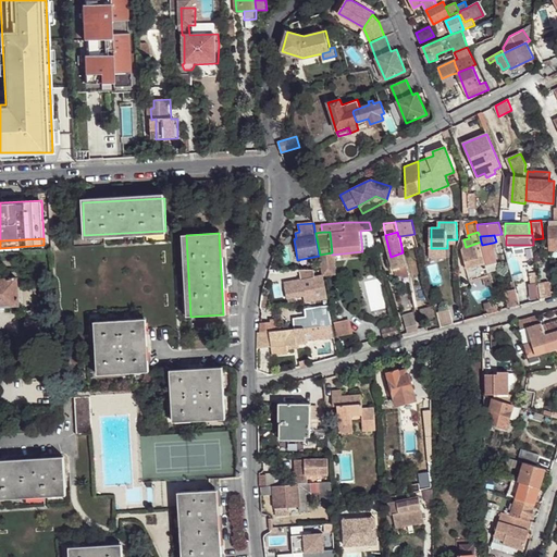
[(482,245),(481,242),(466,247),(461,247),(467,268),(486,262),(482,245)]
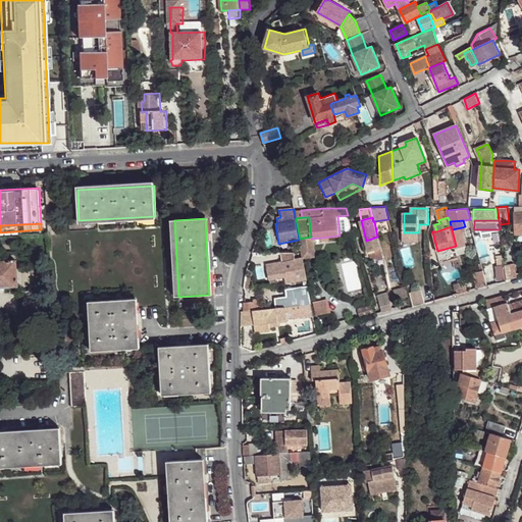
[(462,227),(452,229),(456,246),(456,248),(466,245),(462,227)]
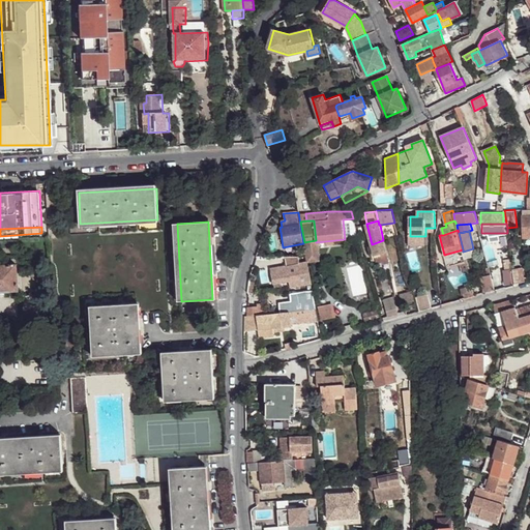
[(303,243),(305,256),(305,259),(318,257),(316,242),(316,240),(304,242),(303,243)]
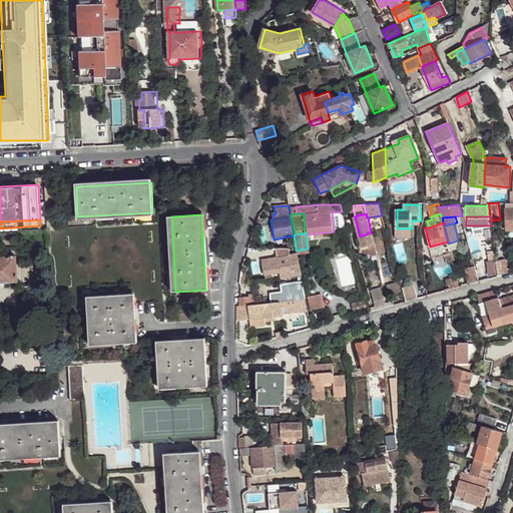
[(362,246),(374,243),(371,232),(360,236),(362,246)]
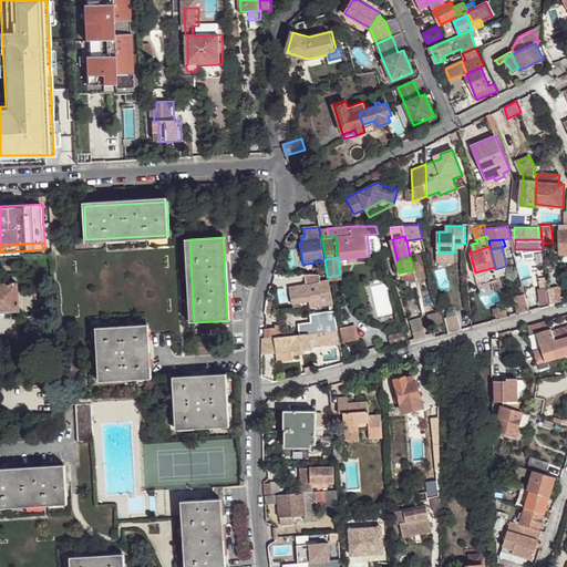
[(495,269),(495,267),(475,272),(478,285),(498,279),(495,269)]
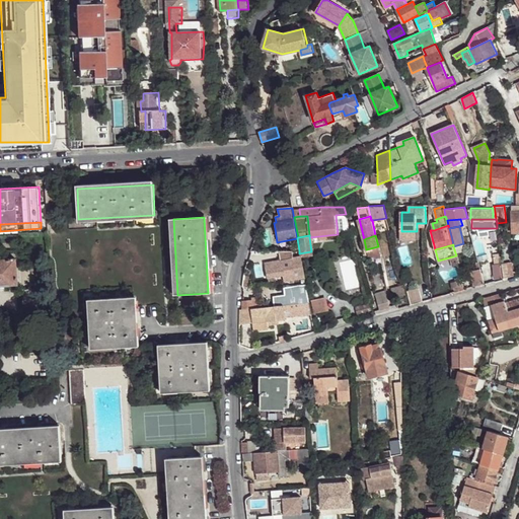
[(368,257),(380,255),(378,246),(366,249),(368,257)]
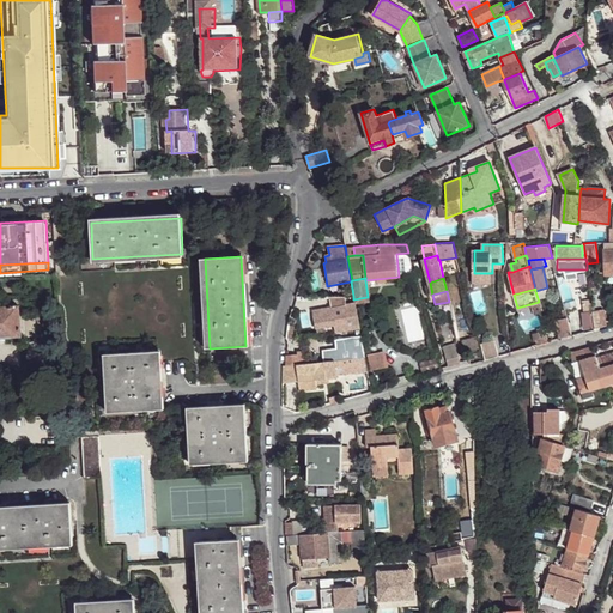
[(345,296),(328,295),(329,298),(331,307),(331,308),(346,304),(345,296)]
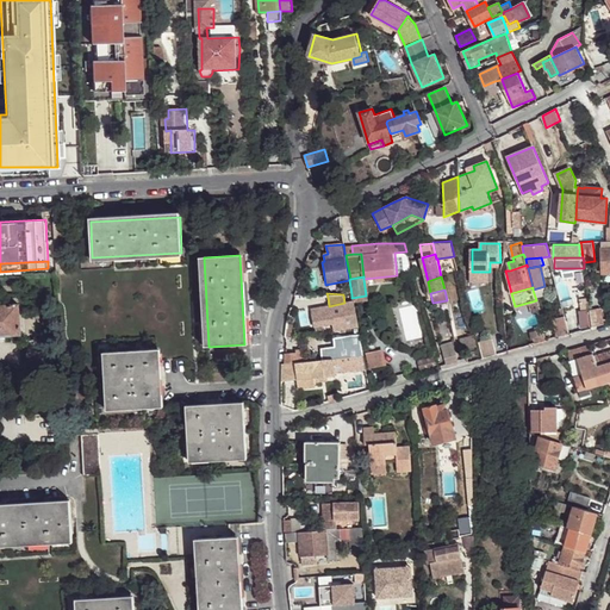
[(358,325),(353,302),(344,303),(329,306),(331,322),(332,330),(358,325)]
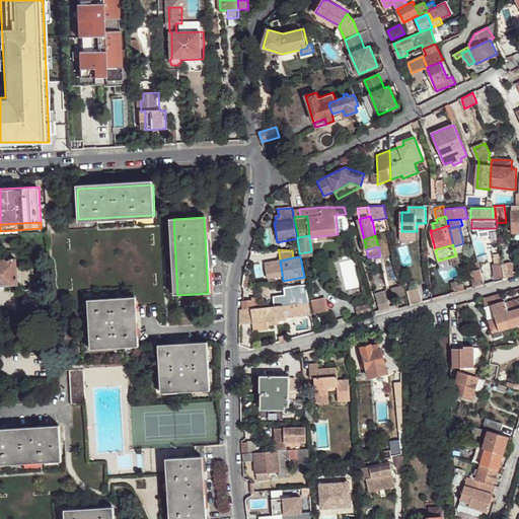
[(0,285),(17,284),(16,260),(0,260),(0,285)]
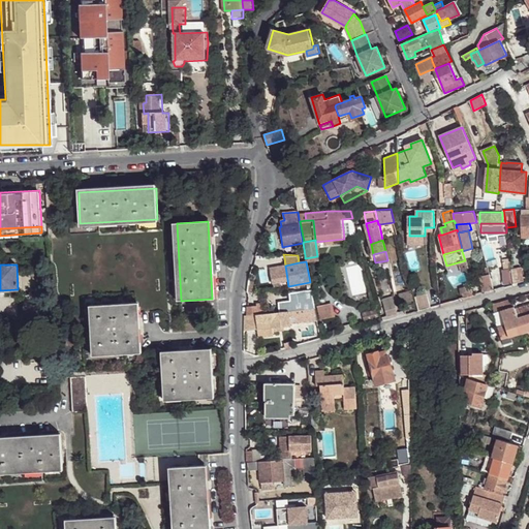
[(272,282),(287,279),(285,266),(285,265),(270,268),(272,282)]
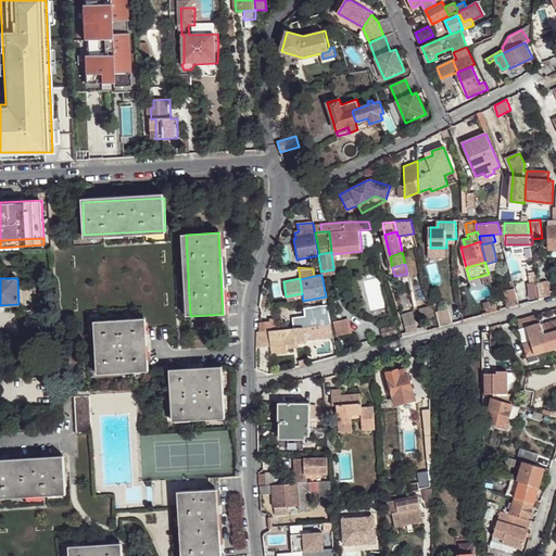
[(547,281),(538,283),(539,287),(540,298),(550,295),(547,281)]
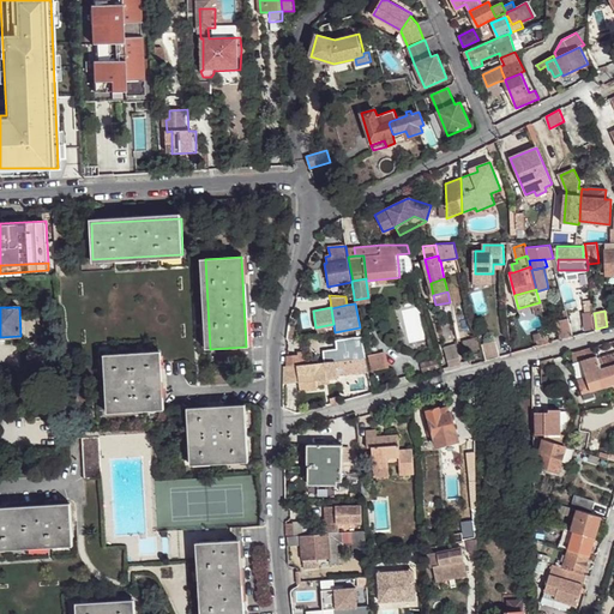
[(584,314),(569,318),(573,336),(589,331),(585,319),(584,314)]
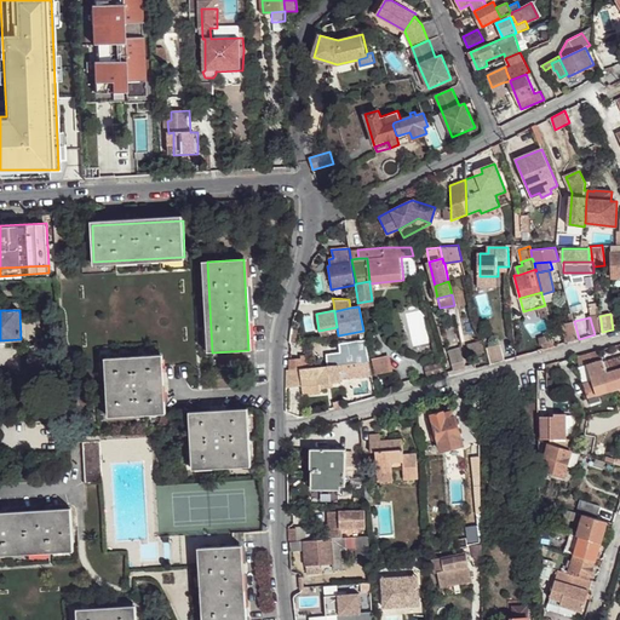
[(602,332),(601,320),(591,322),(595,334),(602,332)]
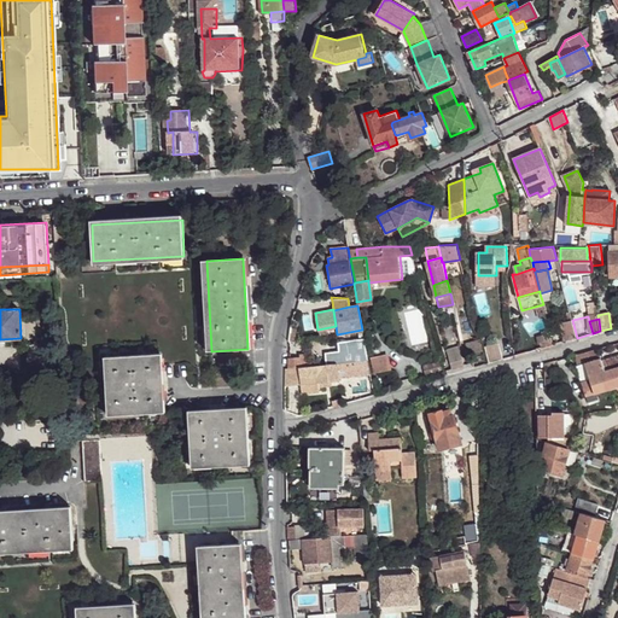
[(577,338),(572,320),(561,322),(566,340),(577,338)]
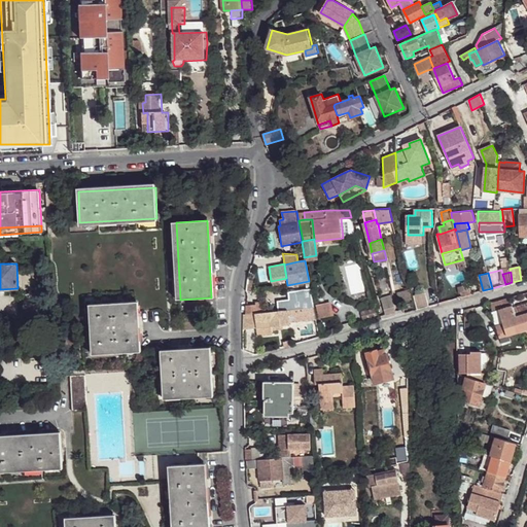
[(313,307),(310,289),(301,289),(303,308),(313,307)]
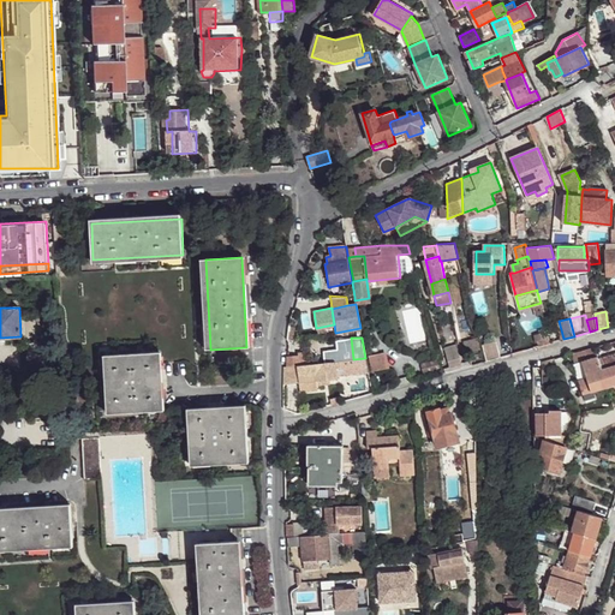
[(482,348),(479,338),(464,342),(467,353),(482,348)]
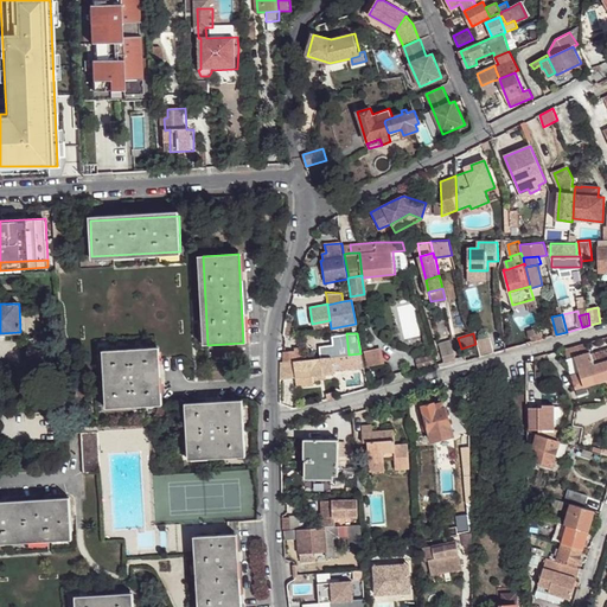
[(481,357),(494,353),(490,337),(477,340),(481,357)]
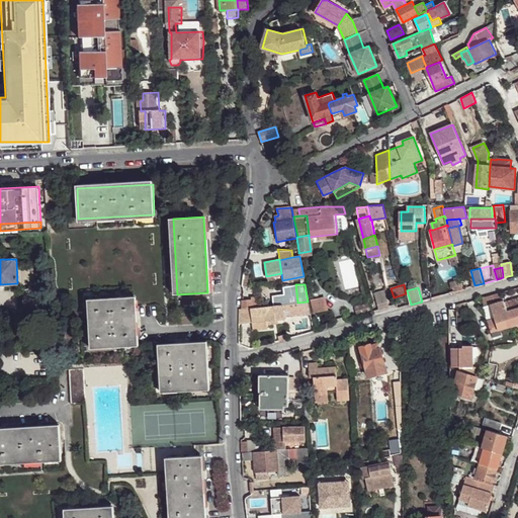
[(373,291),(378,308),(390,305),(384,288),(373,291)]
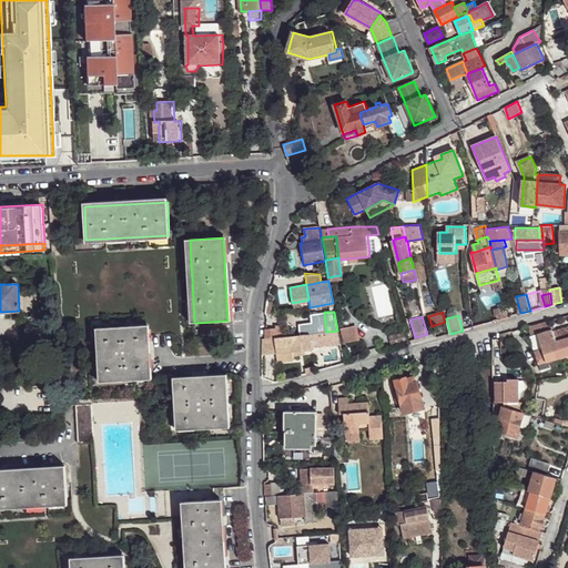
[(538,333),(553,330),(549,321),(530,325),(533,335),(538,333)]
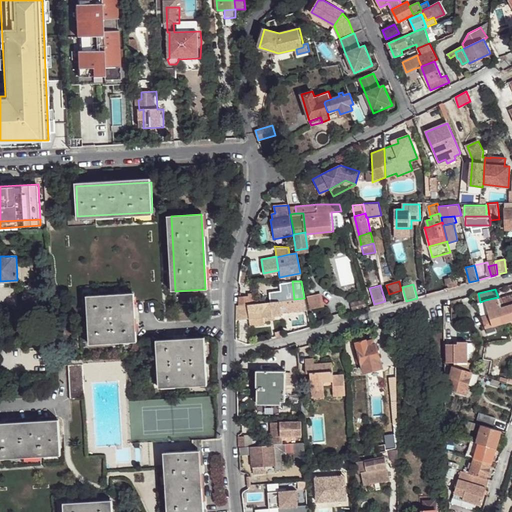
[(307,294),(309,308),(321,306),(318,292),(307,294)]
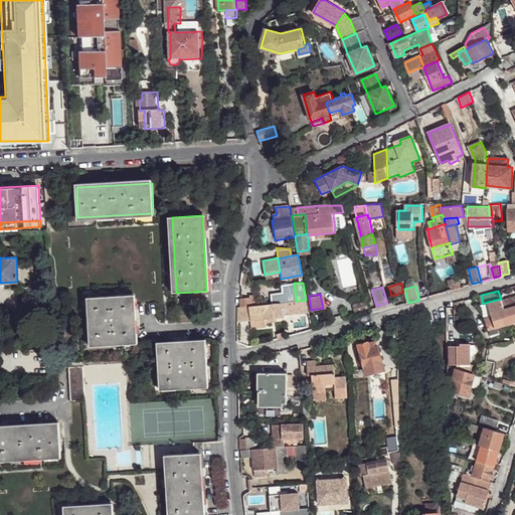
[(91,297),(94,346),(135,343),(133,295),(91,297)]
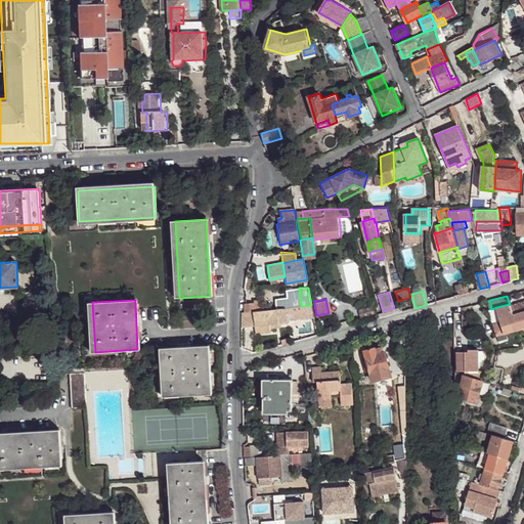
[(253,311),(255,311),(255,302),(254,302),(245,303),(245,311),(253,311)]
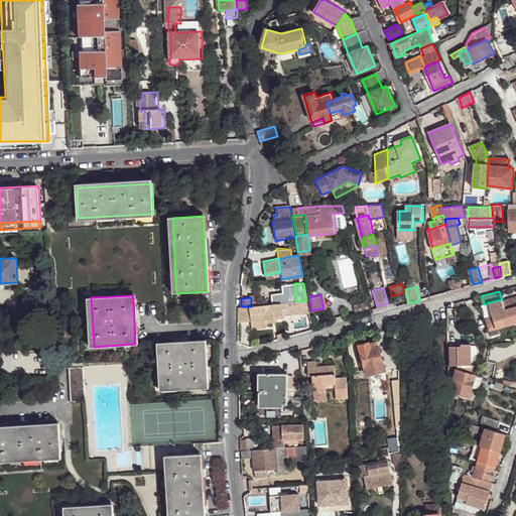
[(515,297),(503,302),(505,309),(515,305),(515,297)]
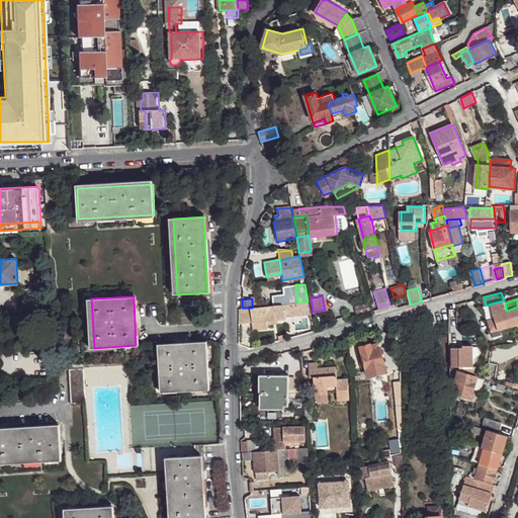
[(499,329),(512,325),(507,311),(505,304),(504,300),(491,304),(495,317),(499,329)]
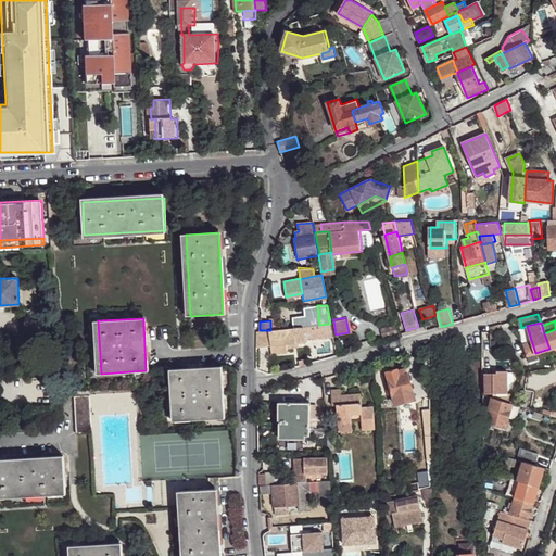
[(332,336),(330,324),(319,325),(314,326),(311,326),(312,332),(313,338),(332,336)]
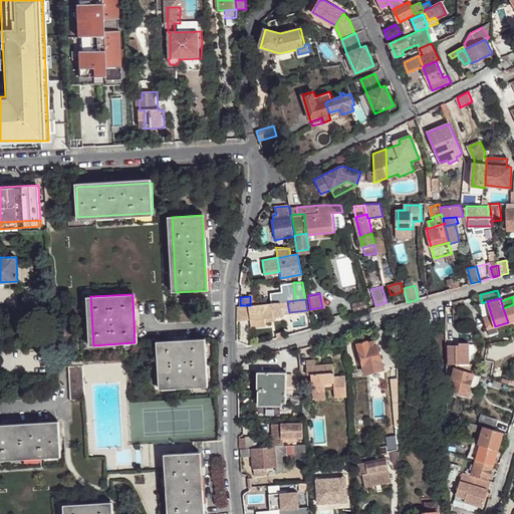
[(366,301),(350,305),(352,312),(368,308),(368,307),(366,301)]
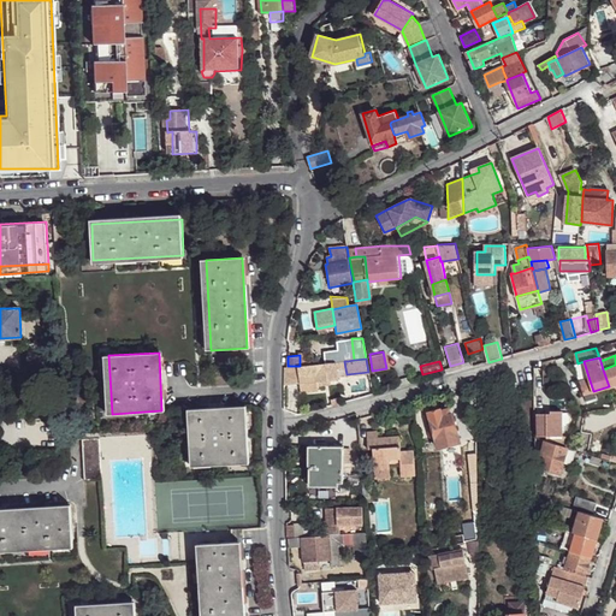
[(336,369),(336,362),(308,365),(300,366),(297,366),(300,383),(300,392),(318,390),(317,386),(317,381),(329,380),(337,379),(336,369)]
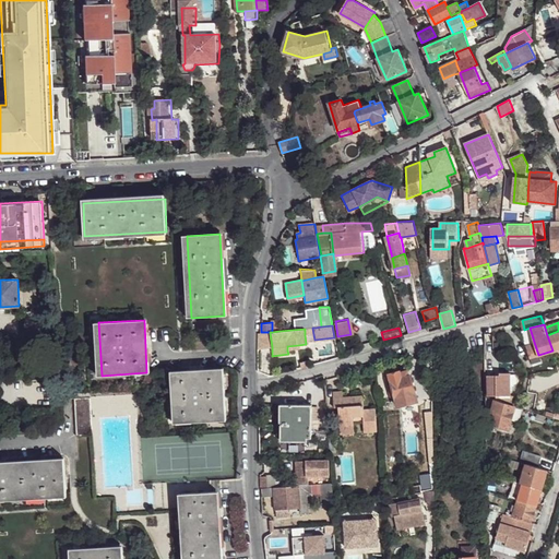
[(552,351),(558,348),(558,331),(547,335),(552,351)]
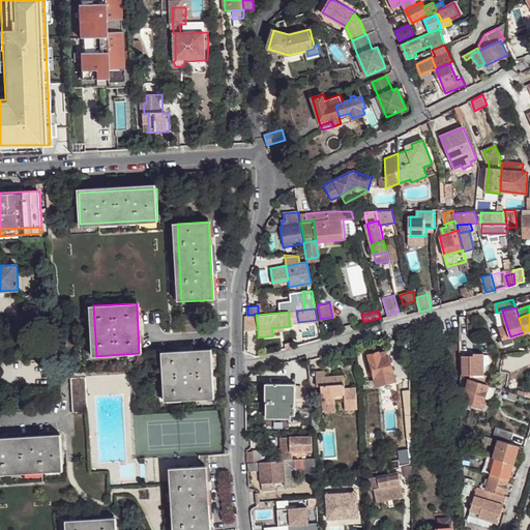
[(258,329),(256,315),(247,315),(245,316),(244,328),(244,331),(258,329)]
